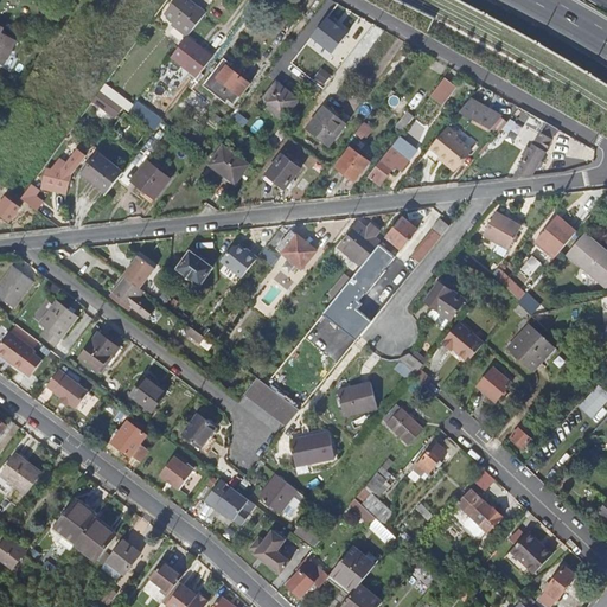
[(172,27),(186,38),(205,14),(198,8),(197,11),(183,0),(176,0),(164,16),(176,24),(172,27)]
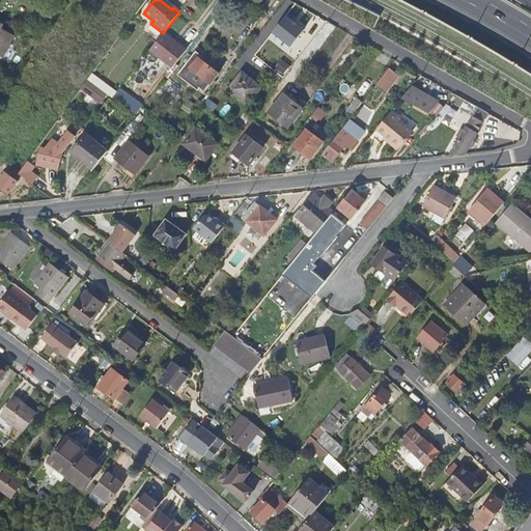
[(304,30),(285,16),(273,32),(290,47),(304,30)]
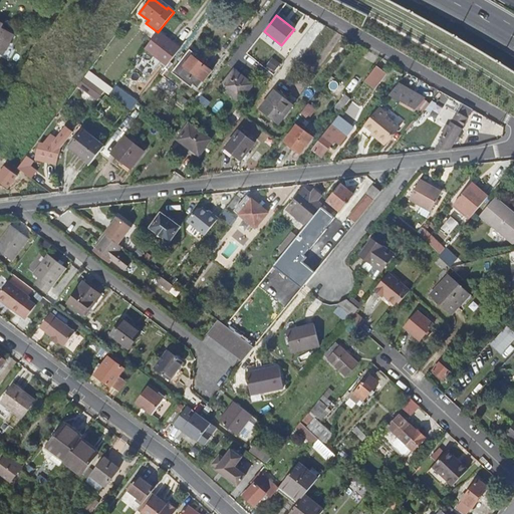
[(0,23),(0,54),(1,55),(12,36),(1,30),(3,25),(0,23)]
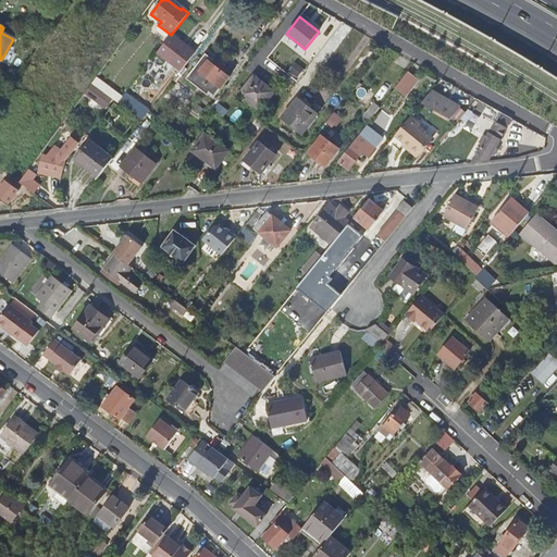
[(159,66),(151,61),(145,70),(146,74),(158,83),(164,84),(174,71),(176,67),(182,72),(194,58),(196,54),(184,45),(182,47),(175,42),(177,40),(171,35),(158,52),(168,61),(163,66),(159,66)]
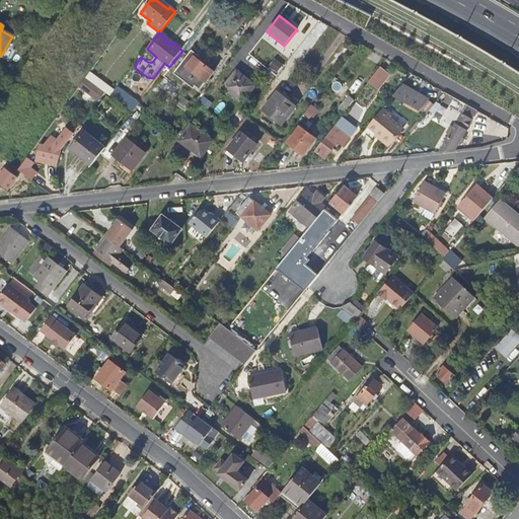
[(203,88),(183,74),(187,70),(180,65),(162,88),(181,104),(184,101),(190,105),(203,88)]
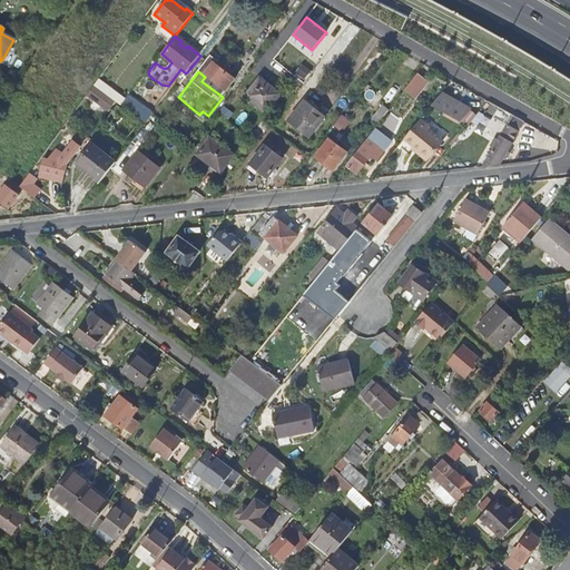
[(430,81),(419,74),(406,91),(416,99),(430,81)]
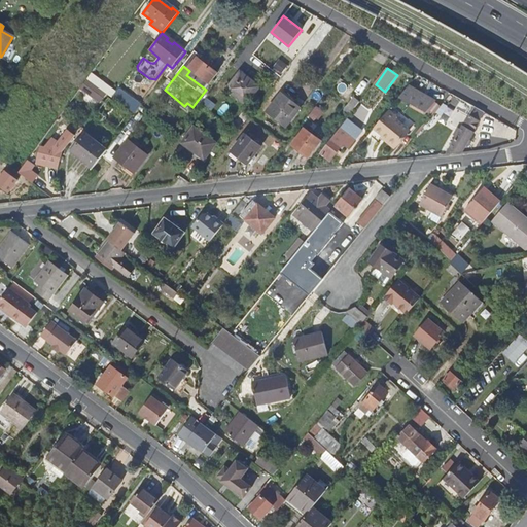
[(245,105),(259,88),(240,72),(225,91),(245,105)]
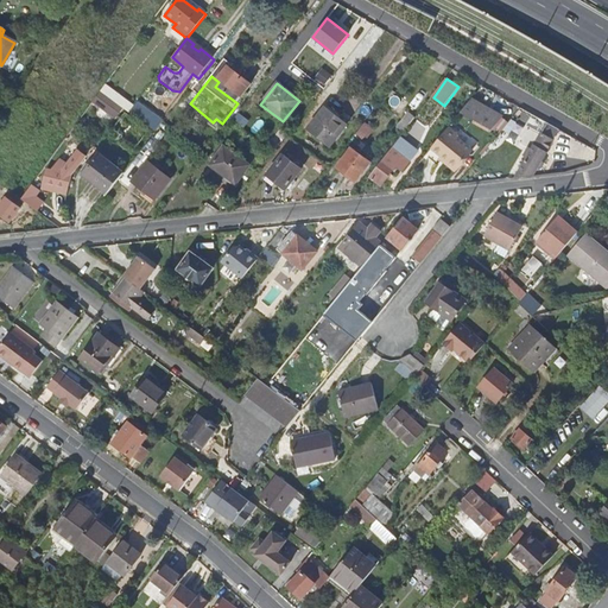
[(131,112),(134,107),(106,86),(101,92),(125,109),(130,113),(131,112)]
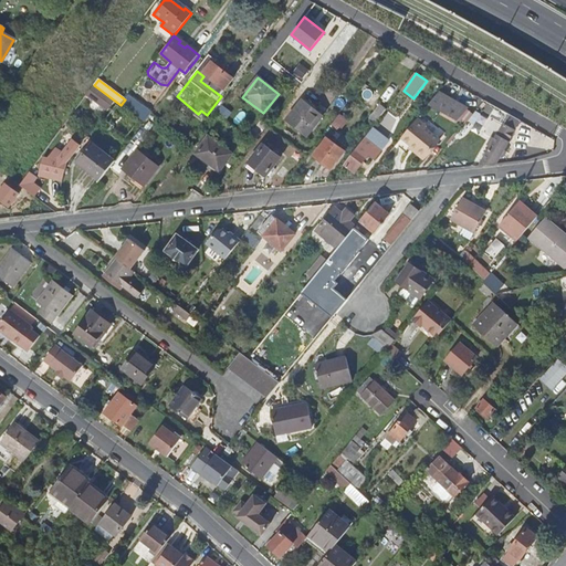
[(469,109),(440,92),(430,105),(459,123),(469,109)]
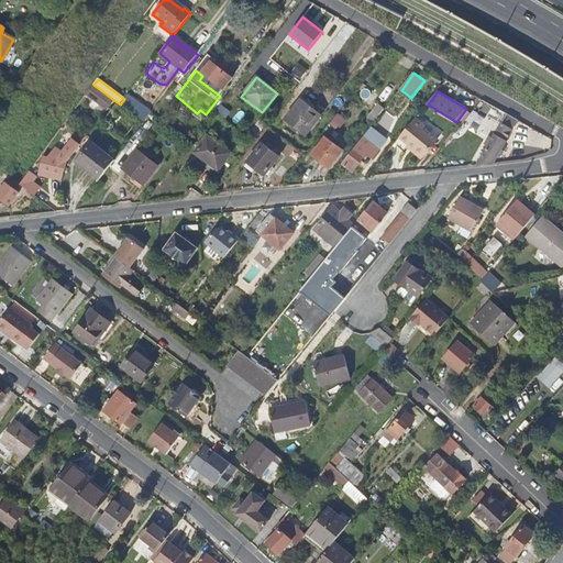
[(132,103),(125,98),(124,99),(121,103),(129,109),(132,103)]
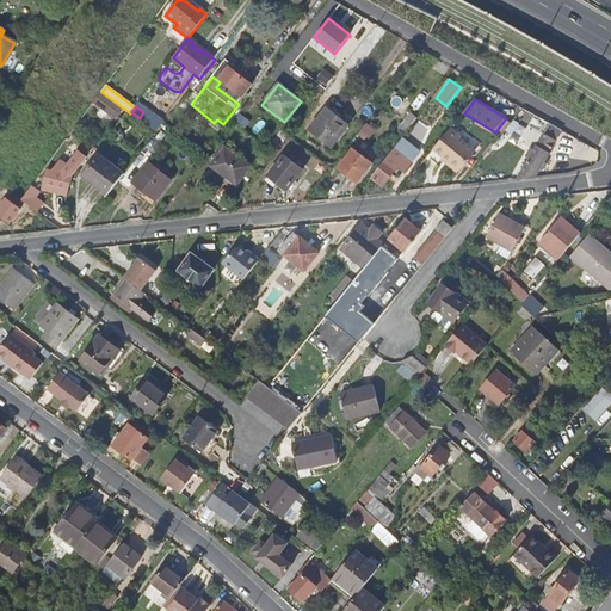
[(327,109),(310,131),(333,148),(350,127),(327,109)]
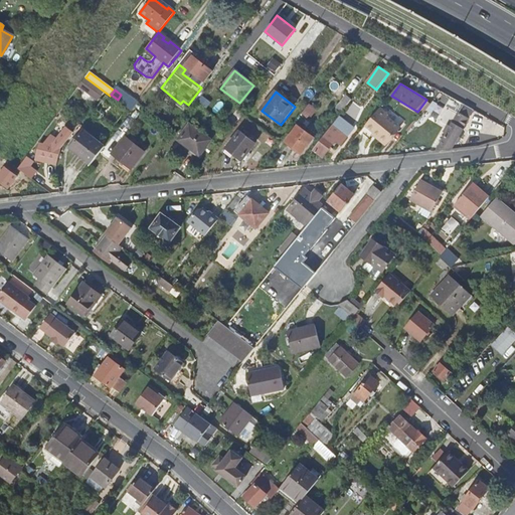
[(107,96),(104,101),(106,103),(101,112),(107,117),(105,120),(112,125),(124,108),(107,96)]
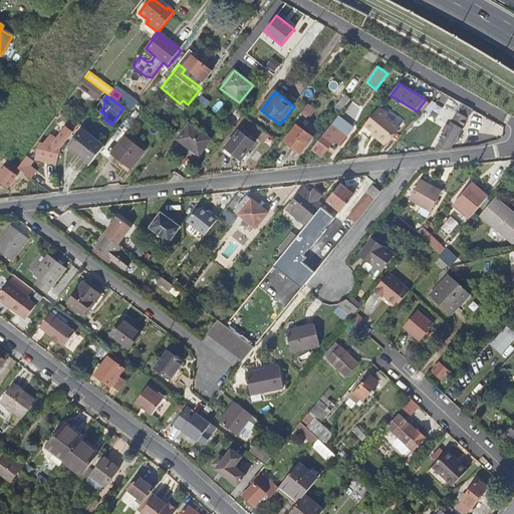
[(337,107),(342,112),(352,100),(346,95),(337,107)]
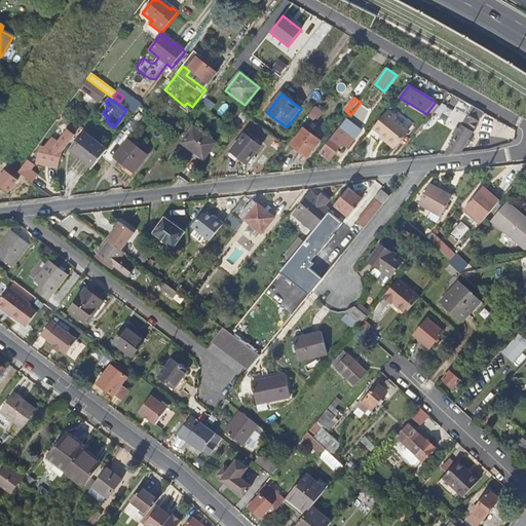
[(129,100),(124,106),(135,113),(140,108),(129,100)]
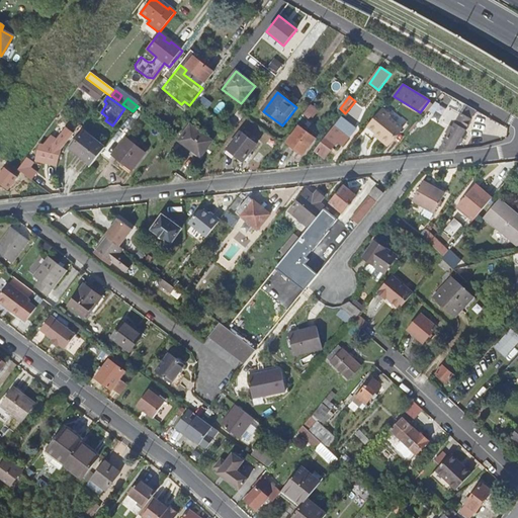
[(317,109),(311,104),(307,110),(298,120),(304,123),(308,118),(309,119),(317,109)]
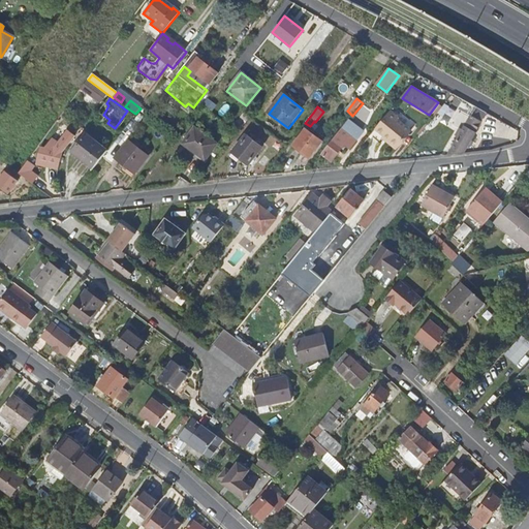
[(464,153),(487,114),(476,107),(464,130),(460,128),(456,135),(460,138),(449,155),(464,153)]
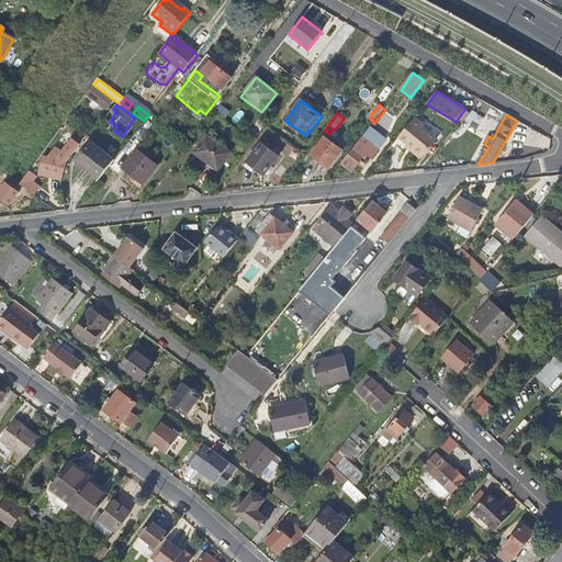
[(439,139),(424,127),(425,125),(416,117),(394,144),(404,150),(409,145),(415,148),(413,150),(423,159),(439,139)]
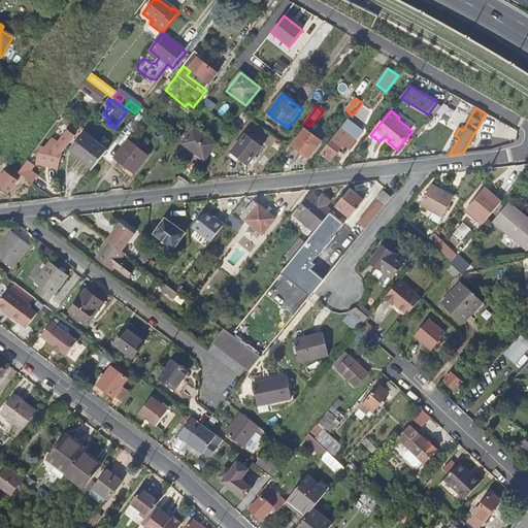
[(347,124),(323,155),(332,162),(345,144),(351,149),(358,140),(350,135),(353,130),(347,124)]
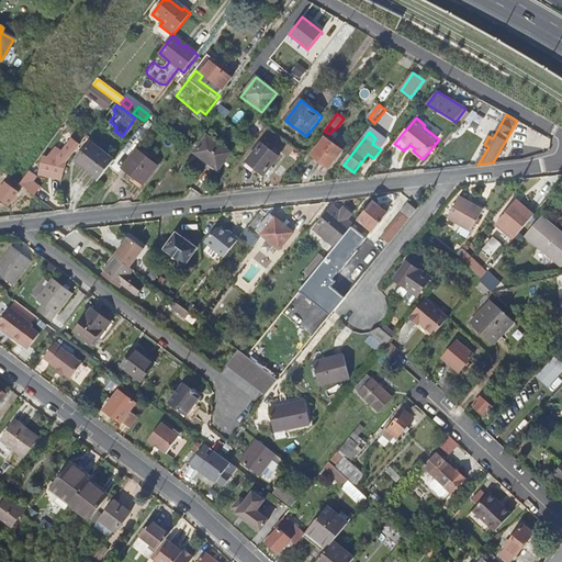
[(209,136),(195,153),(216,170),(229,154),(209,136)]
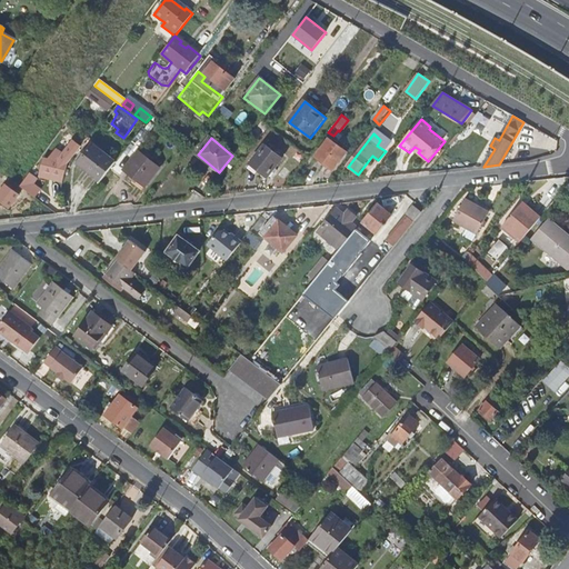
[(75,141),(72,145),(80,150),(82,147),(75,141)]
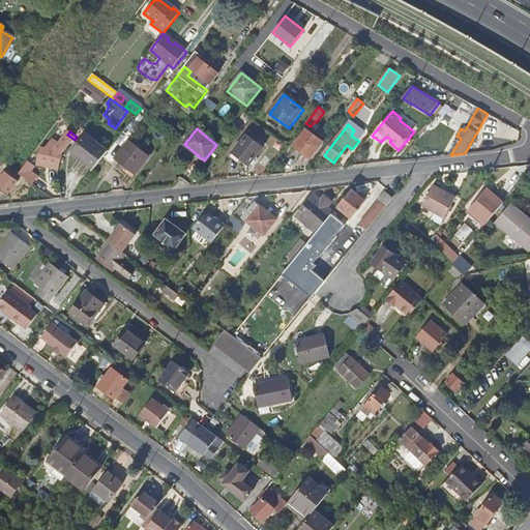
[(307,131),(295,148),(310,160),(322,144),(307,131)]
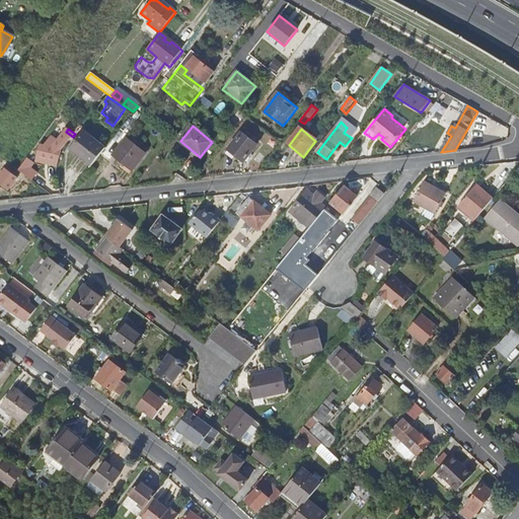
[(40,145),(38,156),(55,160),(53,166),(58,167),(58,166),(61,151),(73,137),(66,132),(60,142),(52,137),(44,146),(40,145)]
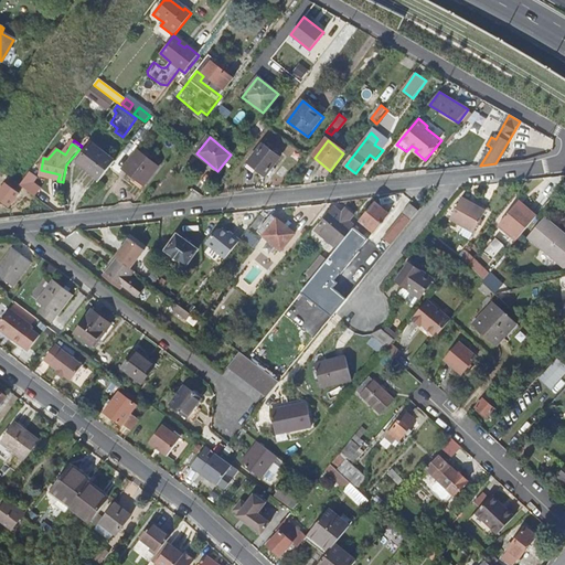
[(78,162),(100,180),(116,161),(93,144),(78,162)]
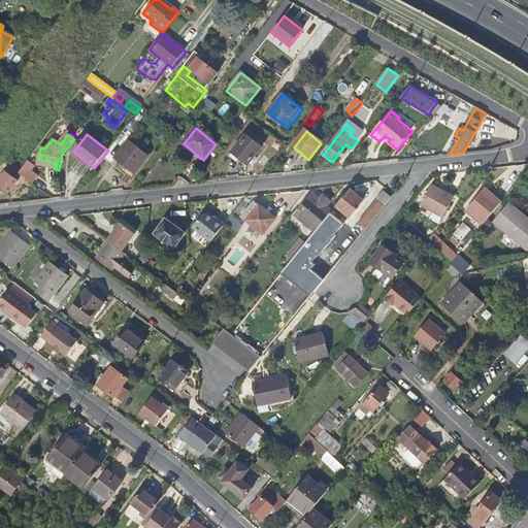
[(246,136),(233,153),(249,165),(262,149),(246,136)]
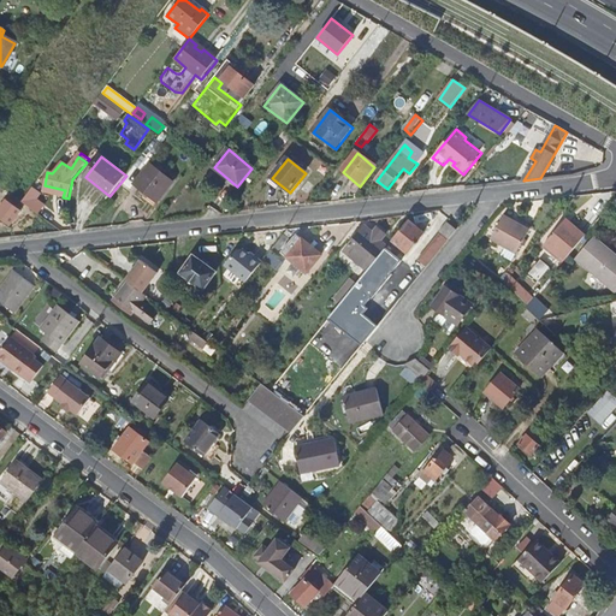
[(150,165),(135,185),(158,203),(173,183),(150,165)]
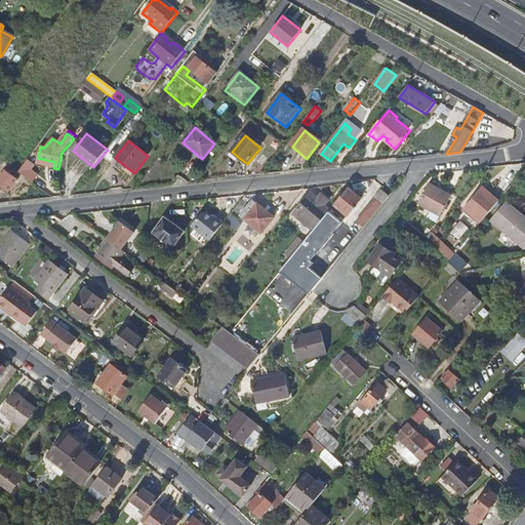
[(37,164),(53,168),(55,162),(38,158),(37,164)]
